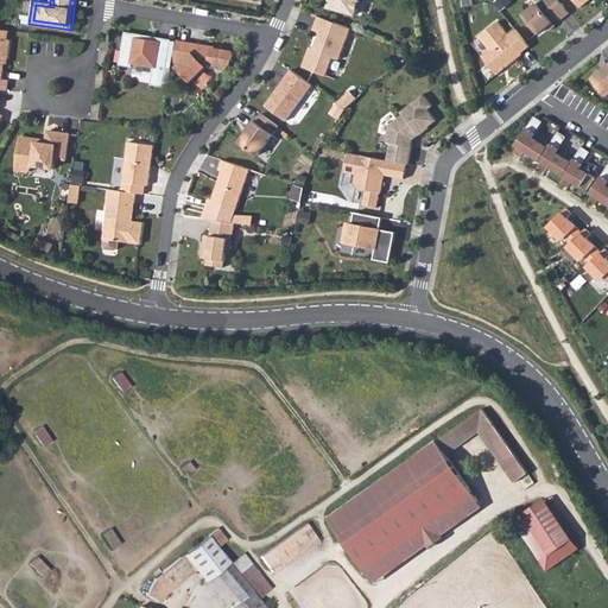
[(54,0),(54,7),(36,5),(33,20),(68,25),(70,0),(54,0)]
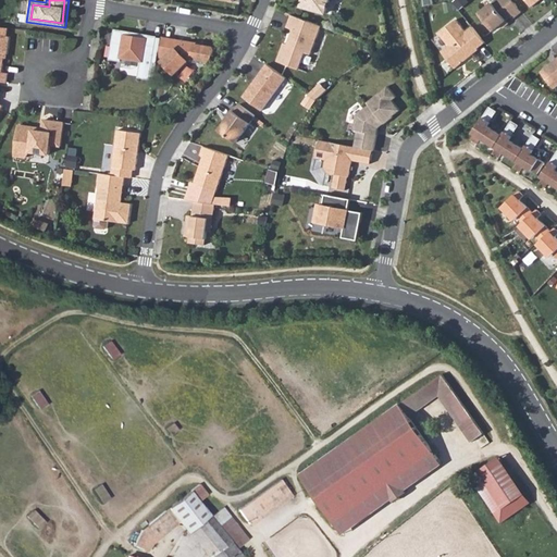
[(302,0),(301,4),(302,8),(325,14),(329,0),(302,0)]
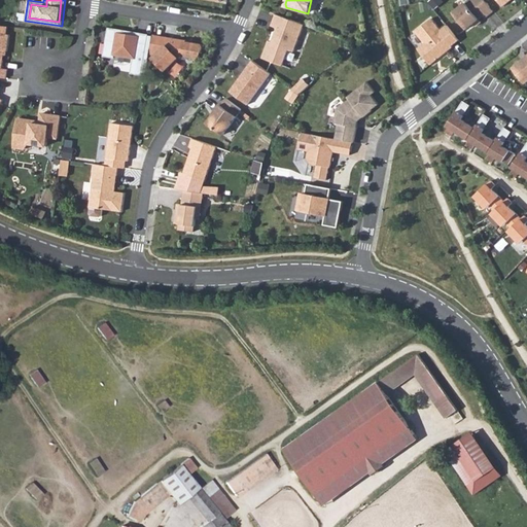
[(484,0),(469,0),(454,12),(466,29),(473,24),(479,19),(485,14),(486,16),(493,10),(484,0)]
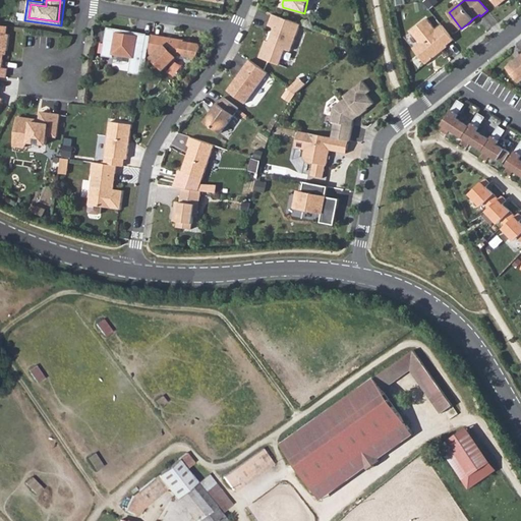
[(300,24),(273,14),(269,25),(274,27),(271,37),(272,40),(271,43),(269,42),(266,41),(259,57),(280,65),(285,50),(290,52),(300,24)]
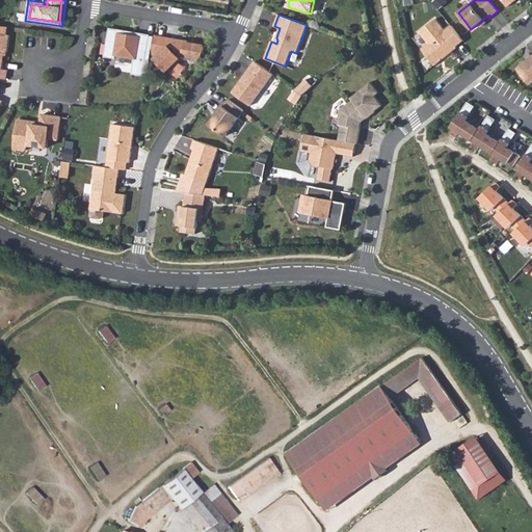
[(456,47),(463,41),(451,26),(445,30),(435,19),(419,32),(428,44),(422,50),(434,65),(440,61),(440,59),(442,57),(444,58),(457,48),(456,47)]
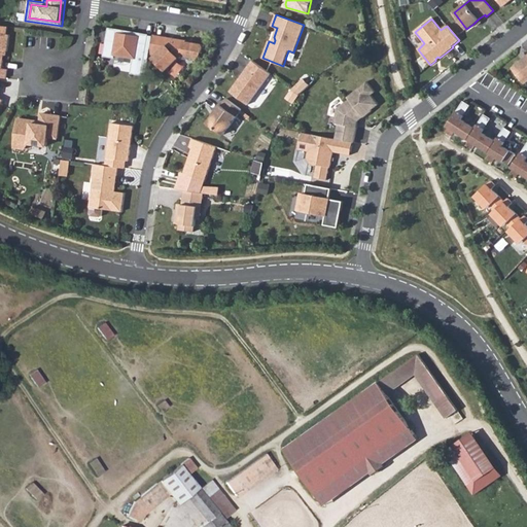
[(119,31),(109,29),(104,56),(114,58),(115,55),(134,58),(132,73),(142,75),(148,36),(139,34),(138,37),(118,34),(119,31)]
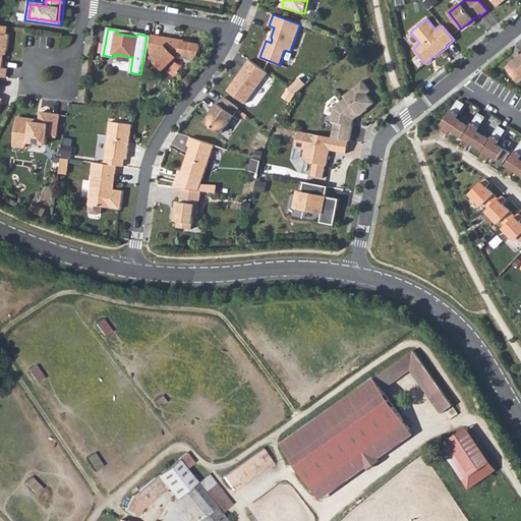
[(9,35),(0,33),(0,76),(6,77),(7,68),(2,68),(4,54),(4,51),(7,51),(9,35)]
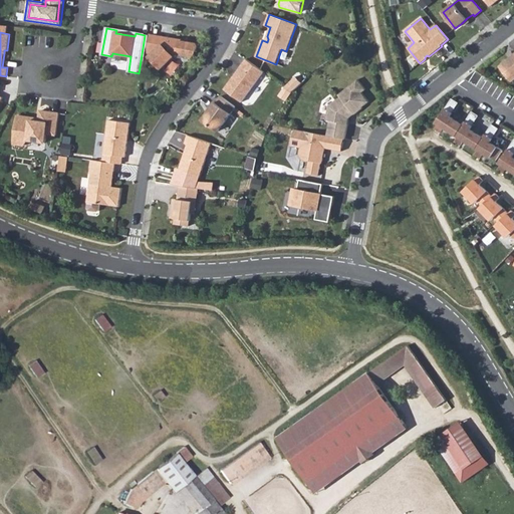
[(145,35),(139,73),(143,73),(146,55),(149,36),(149,35),(145,35)]
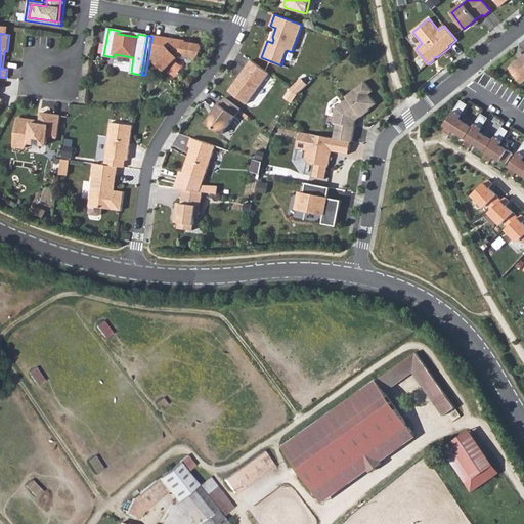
[(200,45),(151,37),(148,56),(155,57),(153,59),(164,72),(177,58),(193,61),(202,52),(203,51),(203,49),(203,48),(202,46),(200,45)]
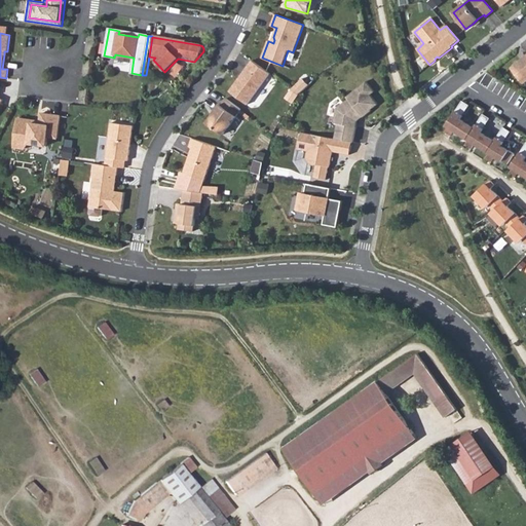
[(525,57),(525,58),(525,59),(524,61),(521,61),(511,69),(522,82),(524,83),(525,81),(525,57)]
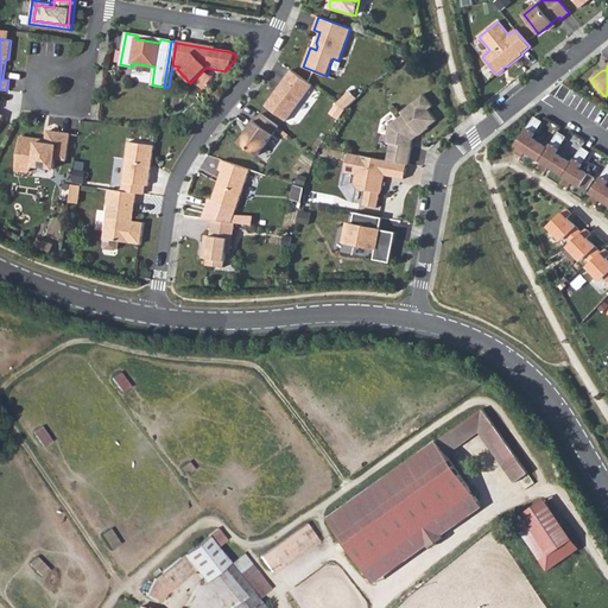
[(291,70),(265,106),(286,121),(312,86),(291,70)]
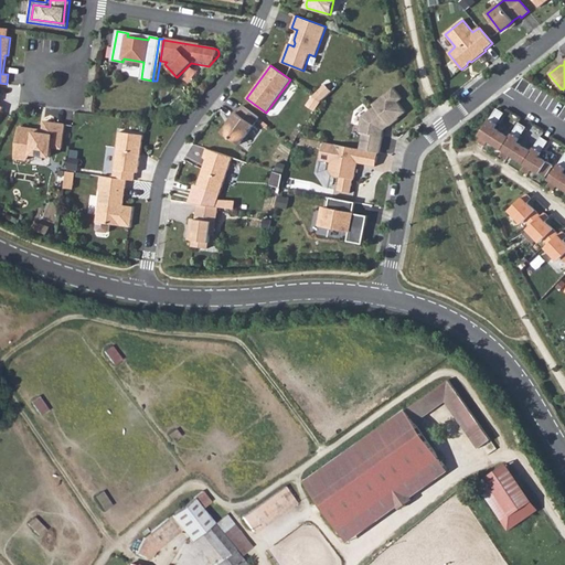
[(313,96),(321,102),(331,91),(322,84),(313,96)]
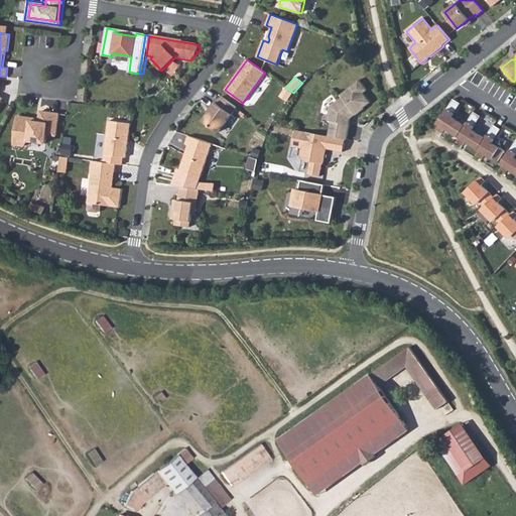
[(332,122),(329,136),(346,139),(347,140),(350,124),(349,124),(351,118),(351,114),(354,112),(356,115),(364,109),(364,108),(370,103),(363,94),(367,90),(359,81),(340,96),(342,98),(331,107),(329,117),(332,122)]
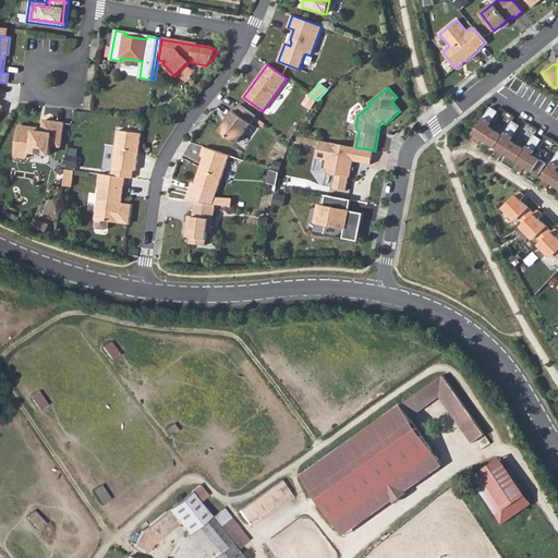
[(256,117),(240,105),(234,111),(232,110),(227,118),(228,119),(225,123),(219,131),(237,143),(256,117)]
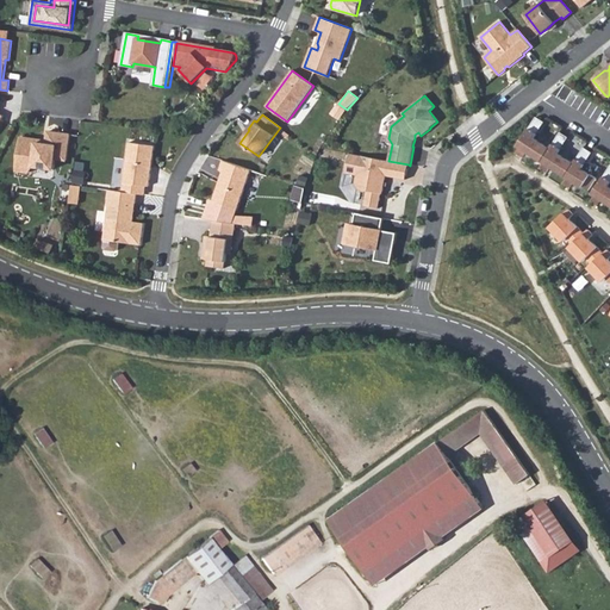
[(543,123),(536,118),(517,145),(521,148),(517,154),(523,157),(527,151),(545,162),(540,168),(547,173),(551,167),(567,178),(564,184),(571,188),(574,182),(589,192),(596,180),(580,169),(591,154),(584,149),(573,165),(556,155),(567,138),(560,134),(549,150),(533,139),(543,123)]
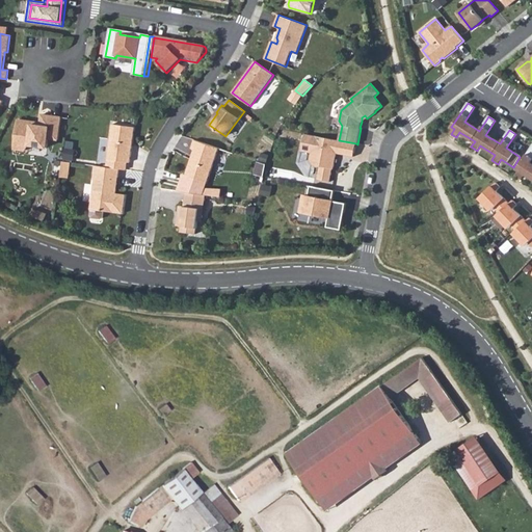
[(33,122),(18,120),(14,149),(25,151),(29,145),(47,148),(48,138),(57,139),(60,117),(42,114),(41,123),(41,126),(32,125),(33,122)]
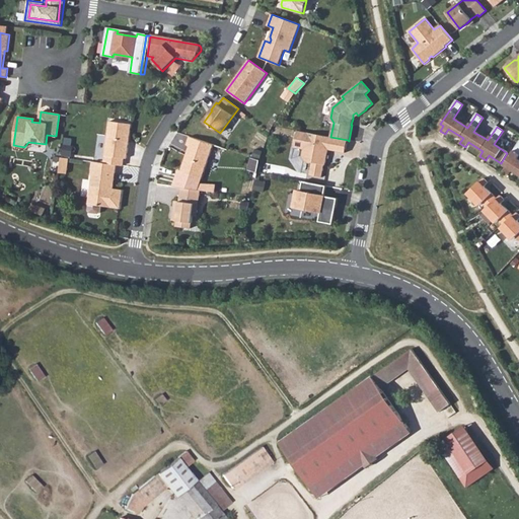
[(109,121),(104,156),(124,158),(127,159),(132,124),(109,121)]
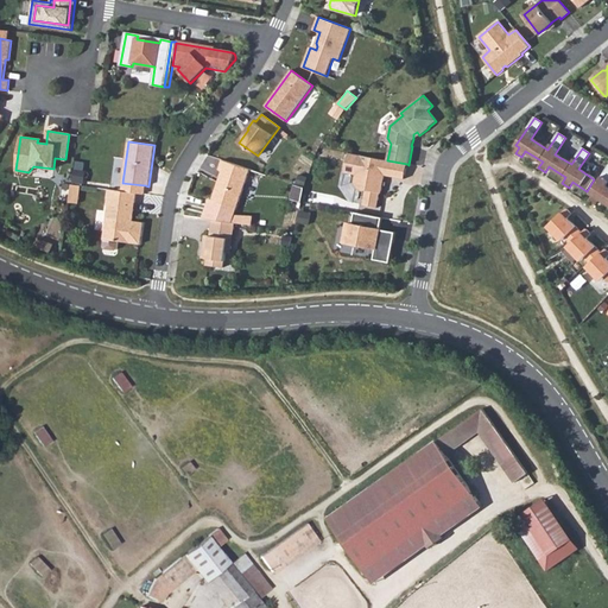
[(387,160),(347,153),(343,172),(355,175),(354,184),(358,189),(366,190),(363,206),(378,208),(380,194),(381,194),(385,176),(405,179),(407,164),(387,160)]
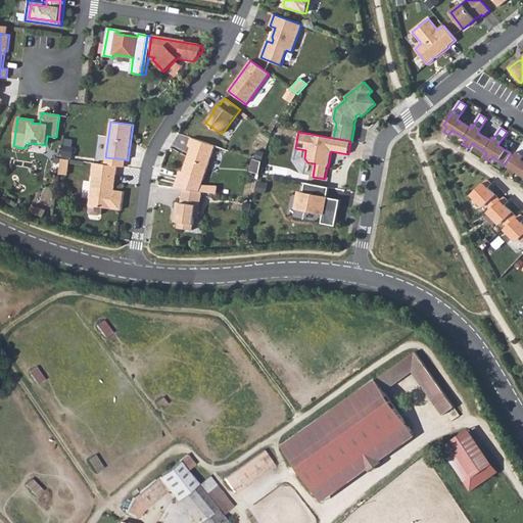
[(214,145),(191,138),(188,146),(191,147),(189,152),(190,155),(190,157),(188,157),(184,172),(178,170),(175,188),(183,189),(202,192),(216,193),(218,185),(202,184),(214,145)]
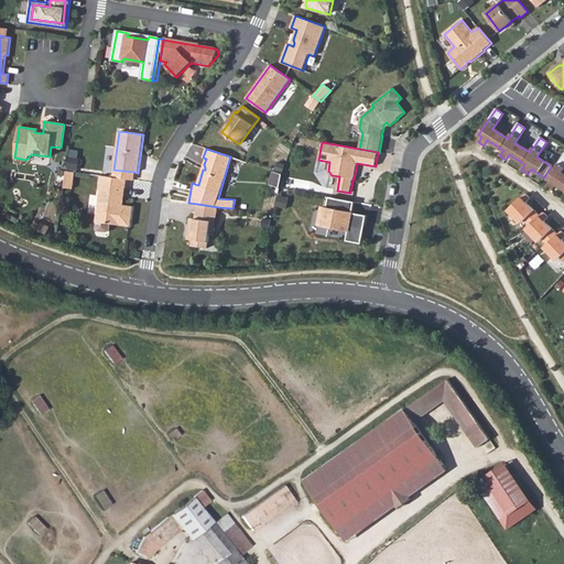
[(563,174),(563,171),(563,154),(549,180),(551,181),(546,186),(552,190),(556,184),(563,190),(563,174)]
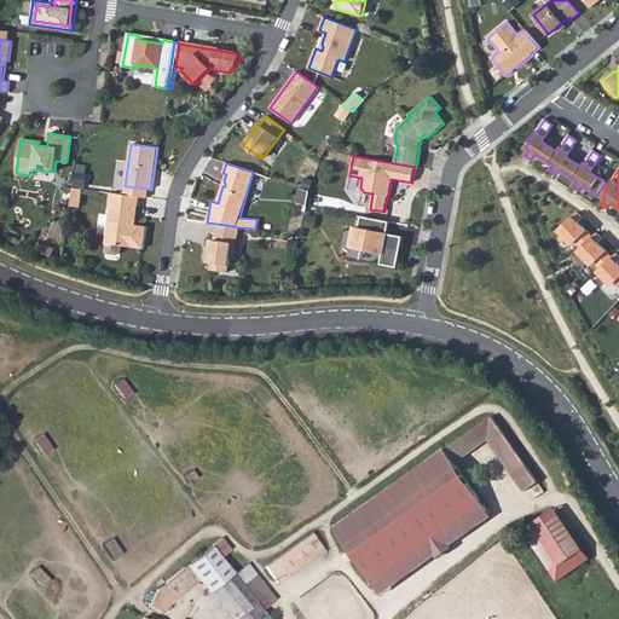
[(139,197),(146,198),(148,189),(125,186),(123,195),(139,197)]
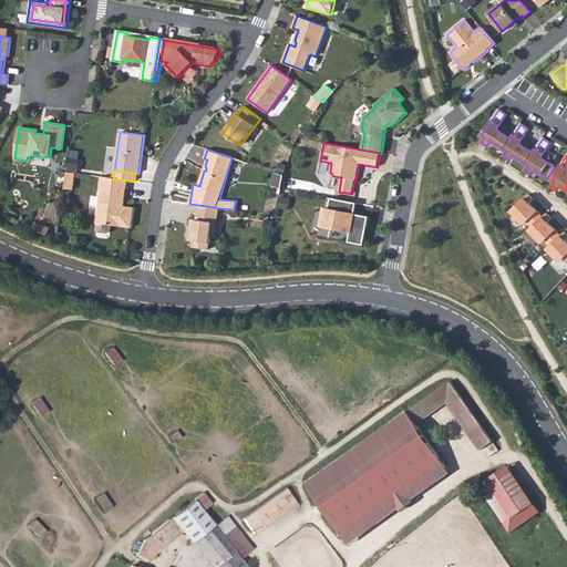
[(65,182),(74,183),(75,173),(66,172),(65,182)]
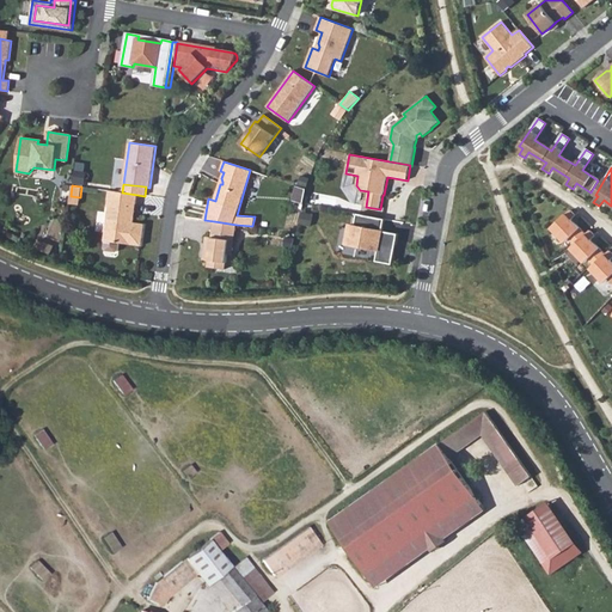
[(295,185),(292,200),(303,202),(306,189),(295,185)]
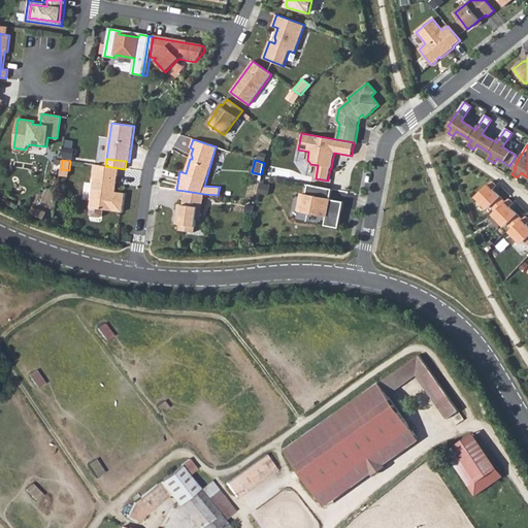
[(105,166),(94,165),(93,178),(94,178),(90,207),(122,212),(125,193),(116,192),(116,188),(113,188),(114,183),(117,184),(119,168),(105,166)]
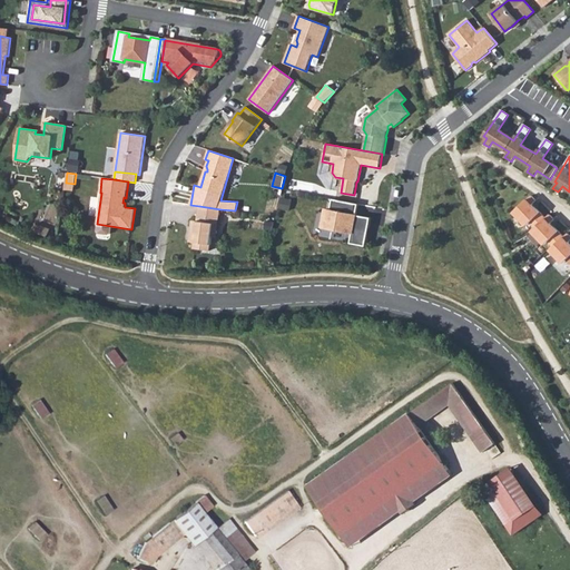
[(569,243),(569,242),(569,241),(569,235),(568,233),(563,237),(550,223),(554,219),(549,215),(546,218),(532,204),(536,200),(531,195),(528,199),(514,212),(527,225),(530,222),(536,227),(532,231),(546,244),(549,241),(553,246),(550,249),(563,263),(567,259),(569,263),(569,243)]
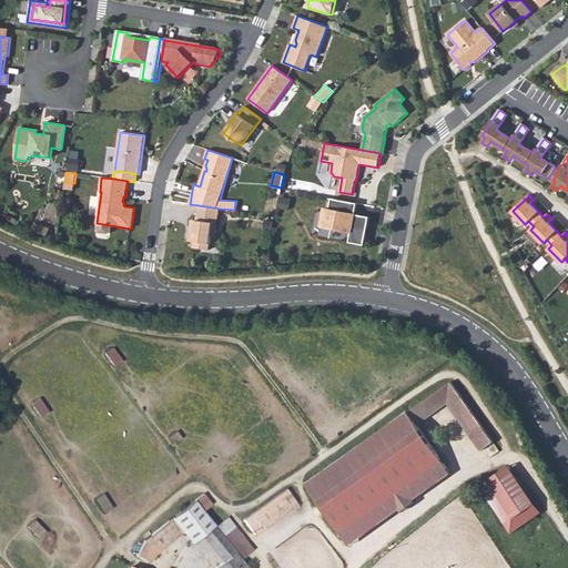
[(357,203),(332,199),(330,210),(325,209),(322,226),(351,232),(350,242),(364,245),(369,217),(361,215),(355,214),(357,203)]
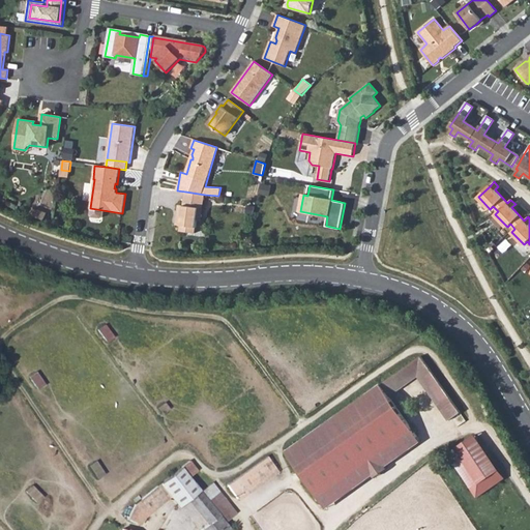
[(205,195),(185,192),(183,205),(178,205),(176,221),(178,221),(177,225),(180,225),(179,231),(195,233),(197,219),(201,221),(203,211),(198,210),(199,203),(204,203),(205,195)]
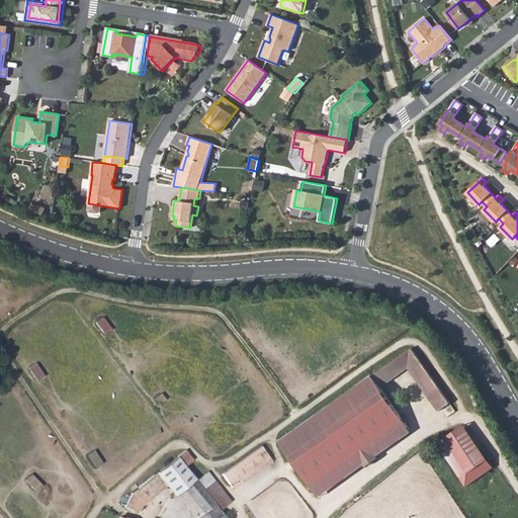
[(370,376),(279,441),(317,498),(363,464),(366,468),(368,470),(380,462),(378,460),(375,455),(410,432),(380,391),(378,387),(410,365),(429,394),(437,387),(410,348),(370,376)]
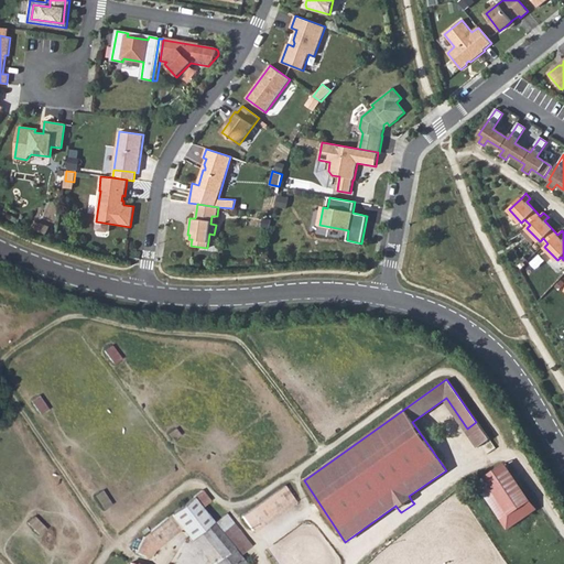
[(446,398),(412,422),(414,425),(445,403),(464,431),(477,448),(489,440),(476,422),(467,429),(446,398)]
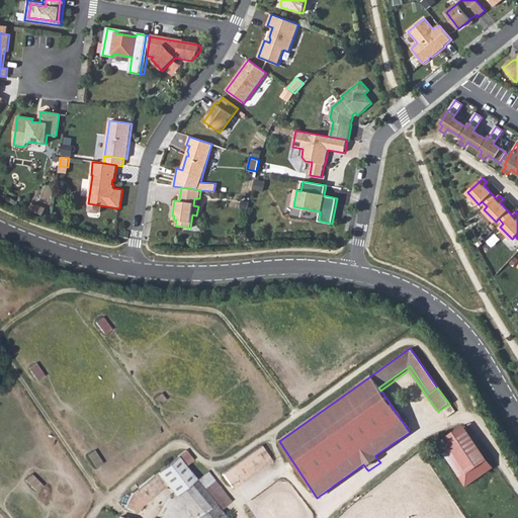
[(461,426),(435,445),(463,486),(491,467),(461,426)]
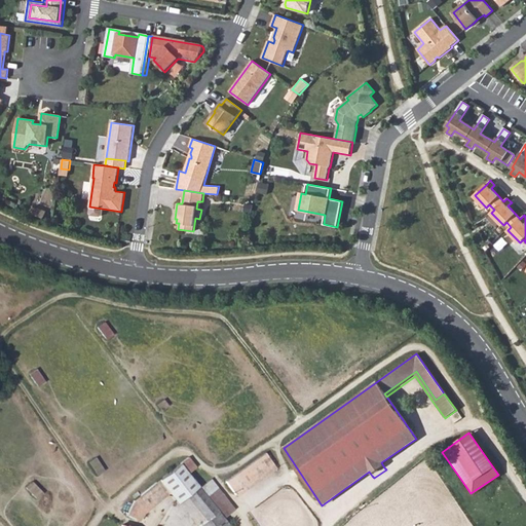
[(419,443),(416,439),(381,462),(384,467),(419,443)]
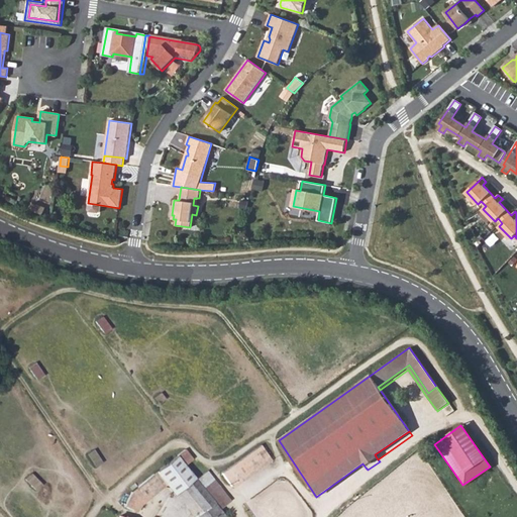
[(261,445),(232,466),(241,478),(230,485),(233,488),(272,460),(261,445)]
